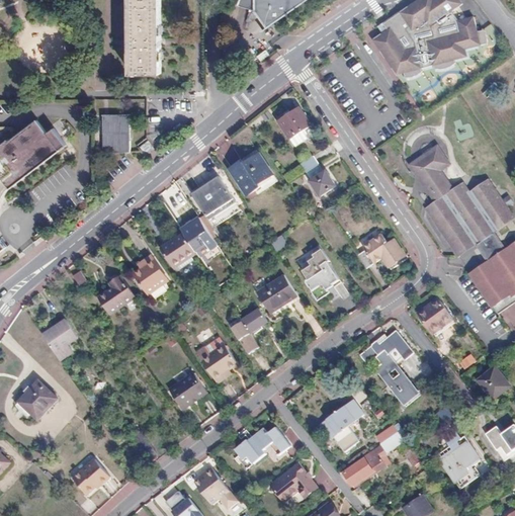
[(131,0),(132,41),(132,71),(161,71),(160,41),(160,0),(131,0)]
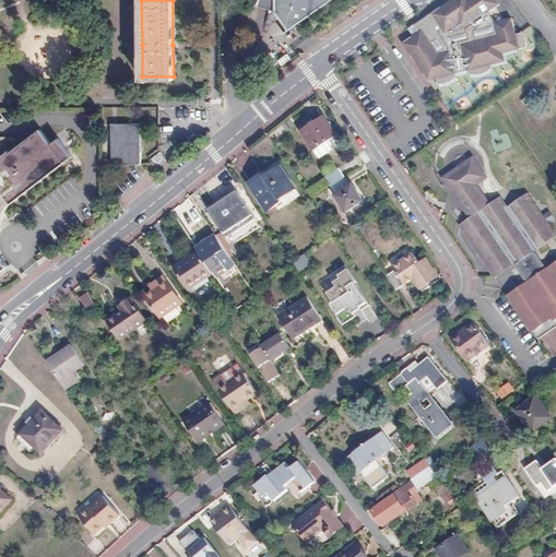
[(272,0),(272,22),(287,39),(344,0),(272,0)]
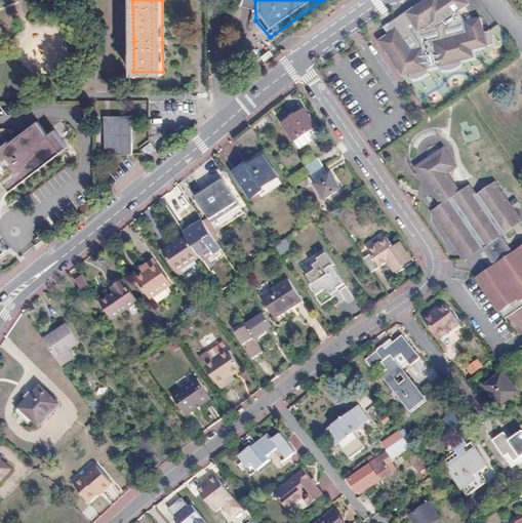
[(482,12),(467,17),(459,7),(470,0),(420,0),(417,2),(414,4),(409,7),(410,7),(401,13),(402,14),(393,21),(397,26),(391,30),(390,30),(383,35),(382,36),(405,72),(412,70),(414,74),(432,69),(431,66),(443,63),(444,66),(466,59),(465,56),(478,52),(476,45),(497,39),(494,26),(486,28),(482,12)]
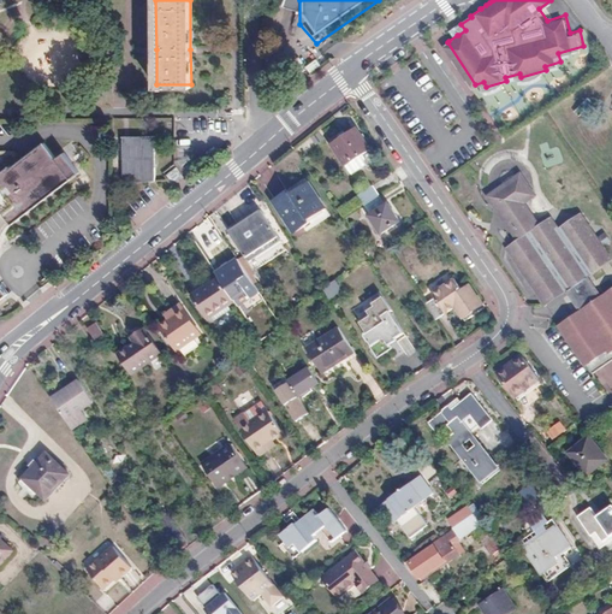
[(368,148),(355,129),(330,146),(349,173),(362,165),(356,155),(368,148)]
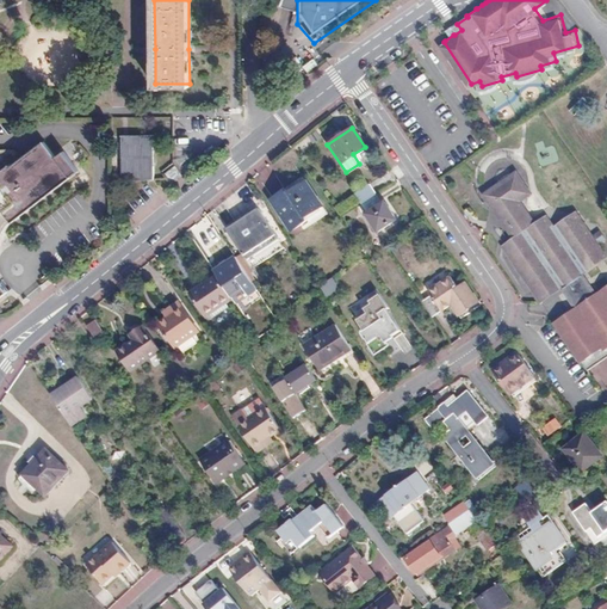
[(124,143),(123,178),(155,177),(155,133),(144,133),(144,143),(124,143)]
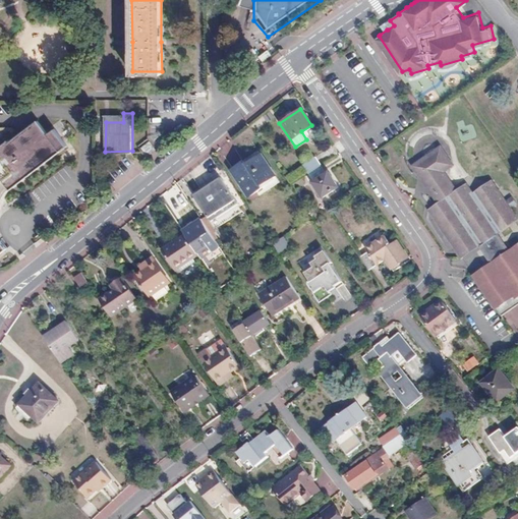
[(123,113),(106,114),(106,122),(123,122),(123,113)]
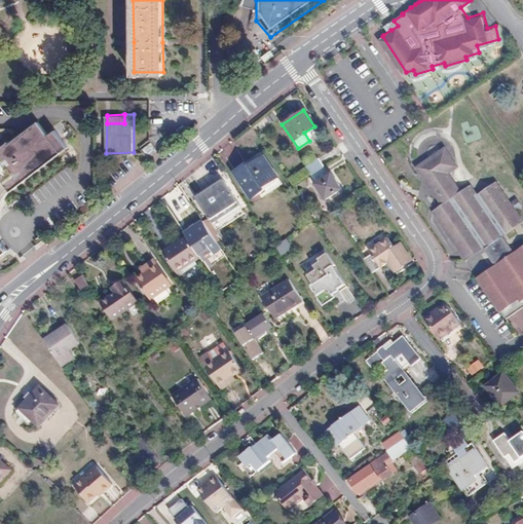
[(0,256),(6,252),(0,244),(0,203),(6,194),(9,192),(10,192),(60,153),(46,136),(36,122),(8,145),(6,143),(0,148),(0,256)]
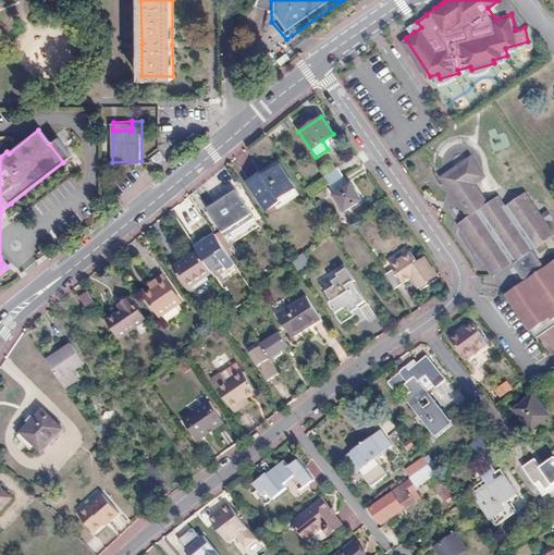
[(57,138),(49,144),(63,162),(71,156),(57,138)]
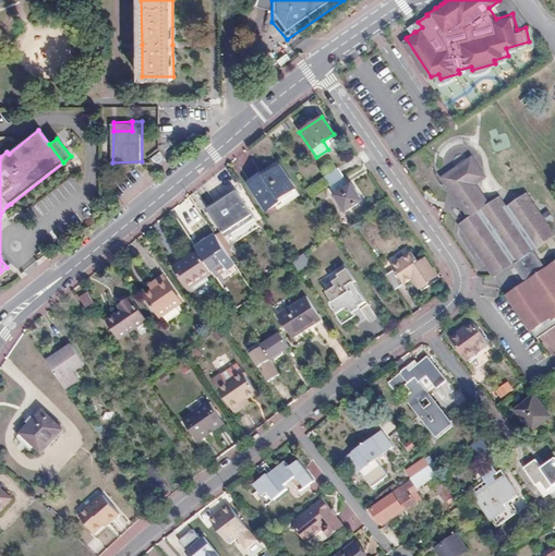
[(152,157),(158,166),(169,157),(161,148),(152,157)]
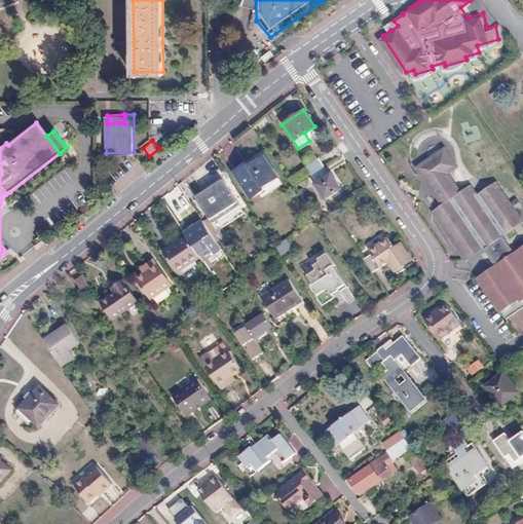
[(461,234),(469,246),(472,245),(484,247),(496,265),(478,278),(505,319),(510,315),(505,308),(519,299),(520,301),(522,299),(522,248),(513,255),(498,232),(498,229),(499,227),(499,225),(513,227),(514,226),(516,217),(517,212),(510,201),(484,196),(481,192),(478,195),(473,189),(469,192),(464,188),(459,191),(447,173),(457,165),(447,151),(437,150),(428,155),(427,163),(420,163),(418,172),(424,181),(428,182),(428,184),(431,187),(432,190),(432,191),(439,201),(443,202),(442,207),(438,221),(445,232),(461,234)]
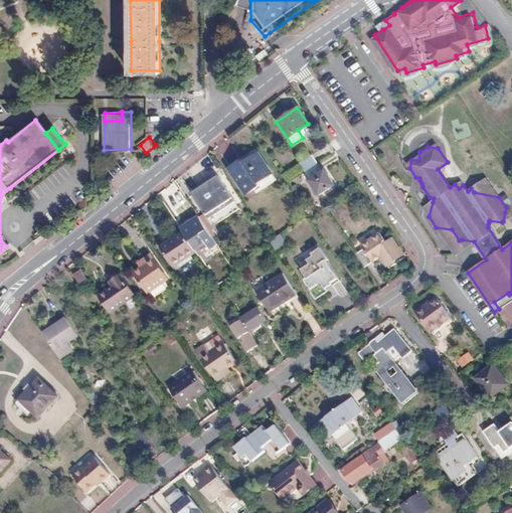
[(240,158),(237,161),(256,187),(259,184),(257,182),(271,172),(258,152),(243,162),(240,158)]
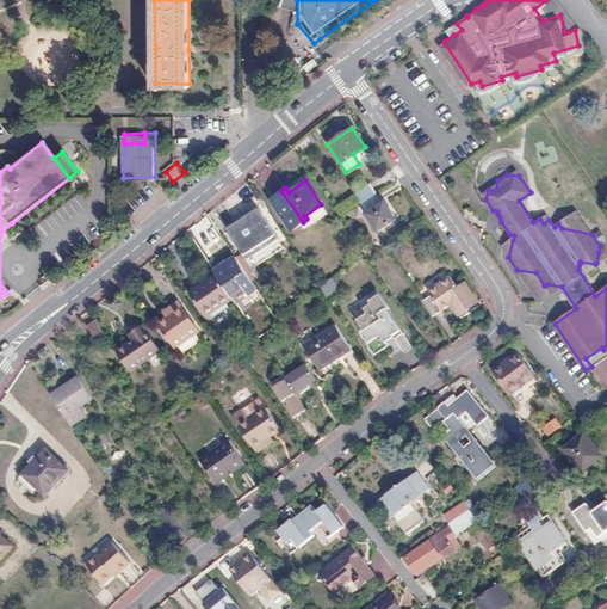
[(481,192),(485,200),(488,190),(496,190),(497,180),(481,192)]
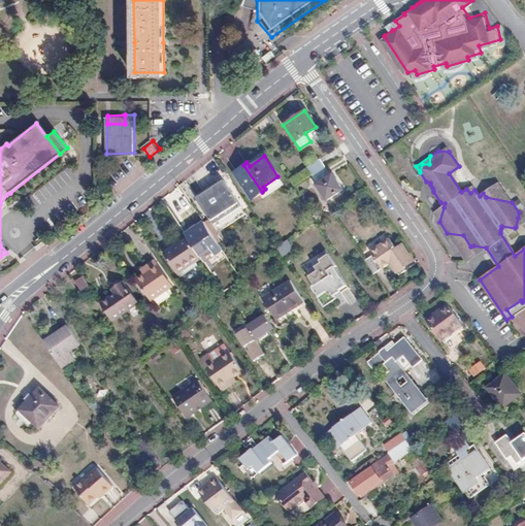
[(304,167),(309,175),(323,166),(317,158),(304,167)]
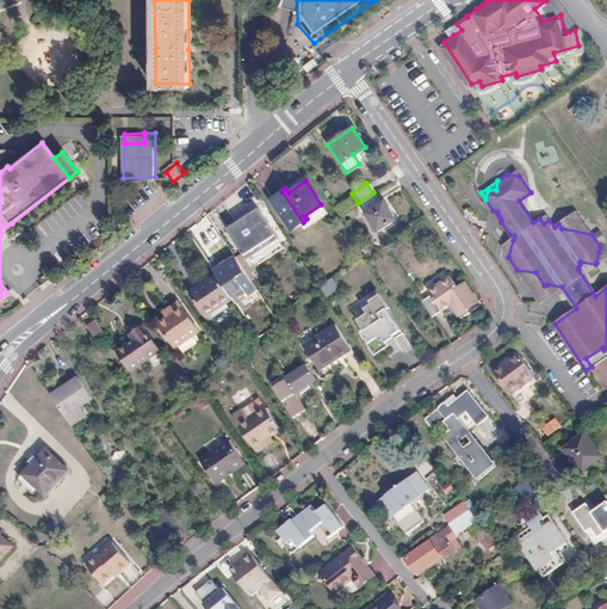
[(303,222),(282,191),(271,198),(291,229),(303,222)]
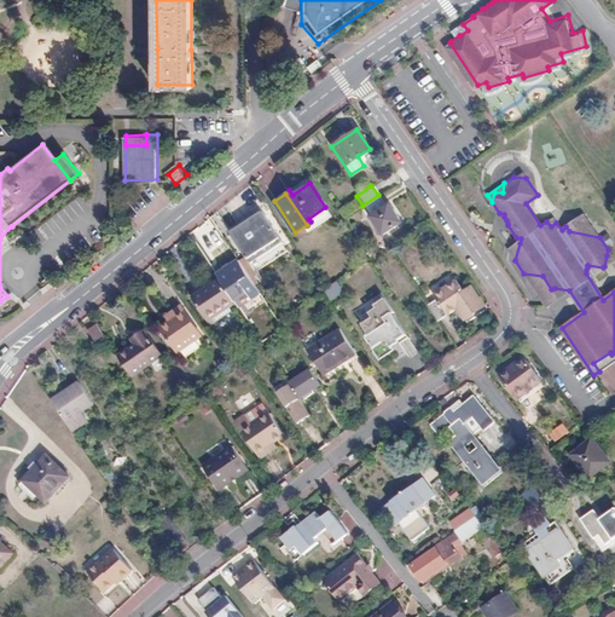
[(378,195),(363,206),(370,215),(365,218),(373,230),(377,228),(381,234),(399,220),(387,203),(384,205),(378,195)]
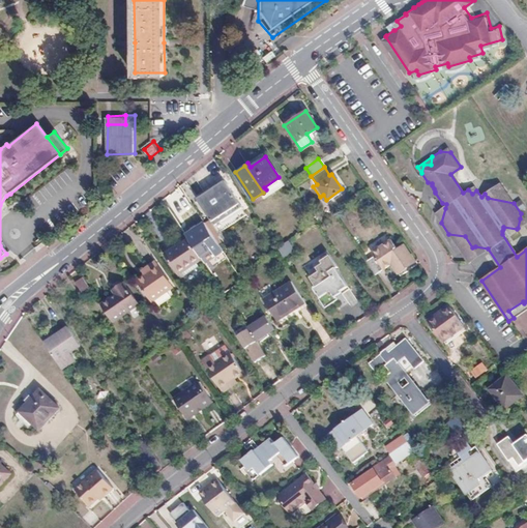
[(463,193),(468,189),(473,185),(461,167),(450,174),(463,193)]
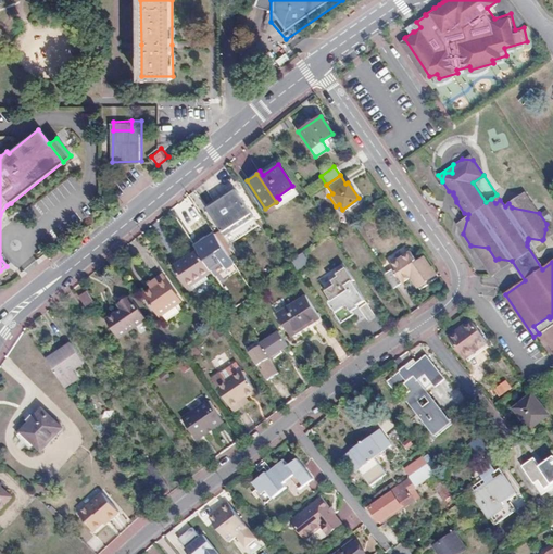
[(225,237),(253,218),(235,190),(205,210),(225,237)]
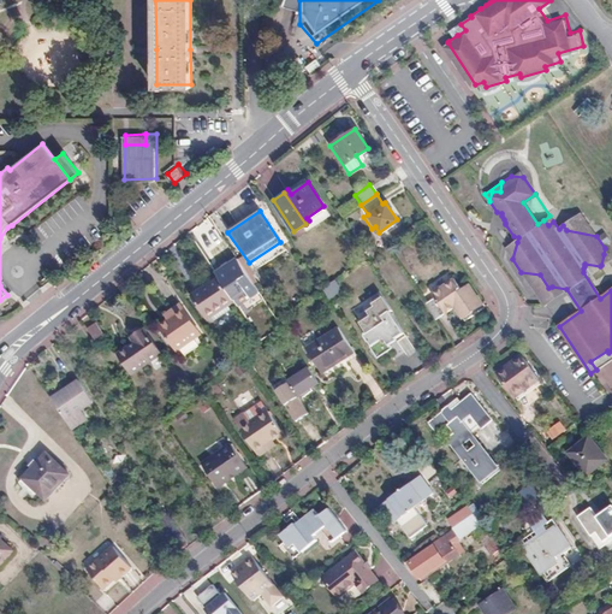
[(566,230),(596,236),(581,213),(563,225),(566,230)]
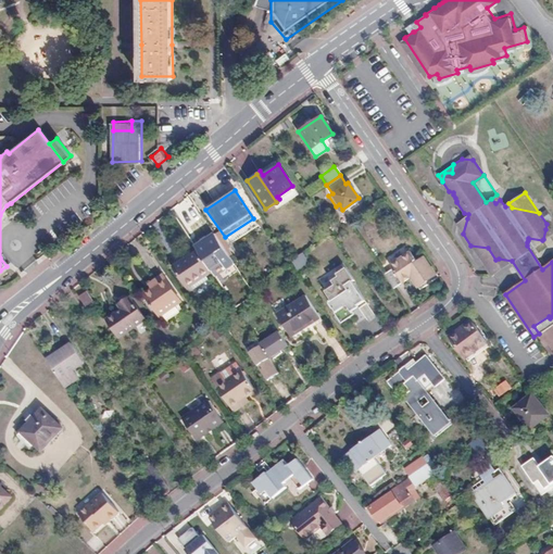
[(455,223),(463,234),(467,218),(465,216),(455,223)]
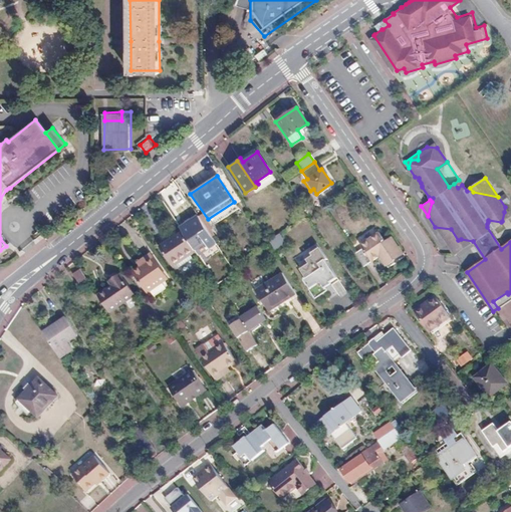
[(238,208),(234,202),(208,219),(212,226),(238,208)]
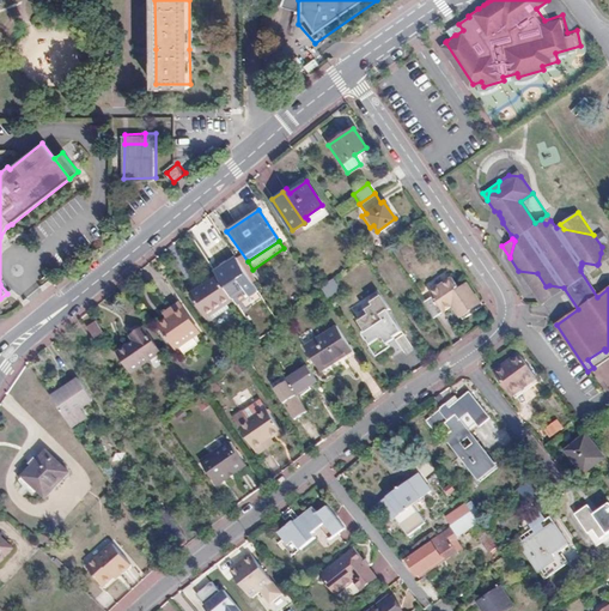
[(608,256),(602,247),(601,253),(598,264),(608,256)]
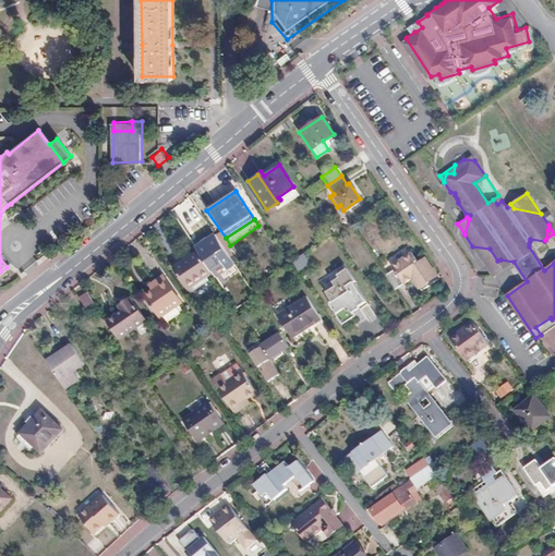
[(209,270),(229,256),(215,234),(207,240),(213,248),(201,256),(209,270)]
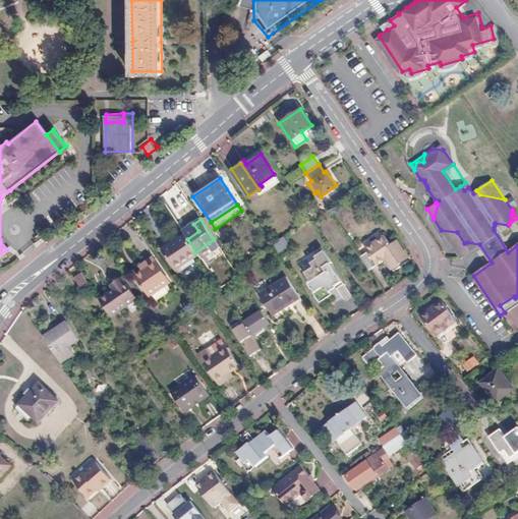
[(441,230),(454,248),(464,243),(457,232),(441,230)]
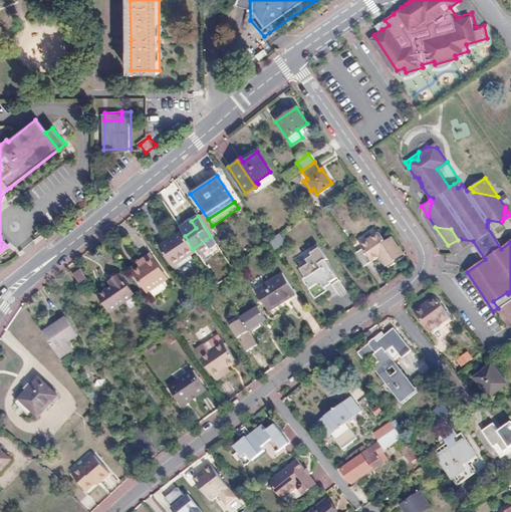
[(352,251),(361,264),(368,259),(366,255),(375,249),(385,262),(399,252),(389,236),(382,240),(375,230),(357,242),(359,246),(352,251)]
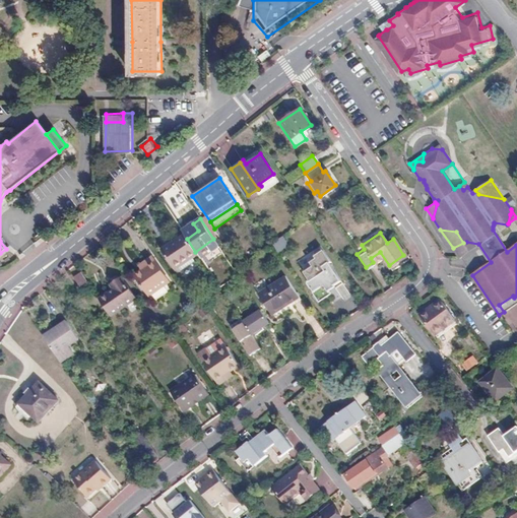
[(187,239),(184,235),(163,249),(175,266),(195,252),(187,239)]
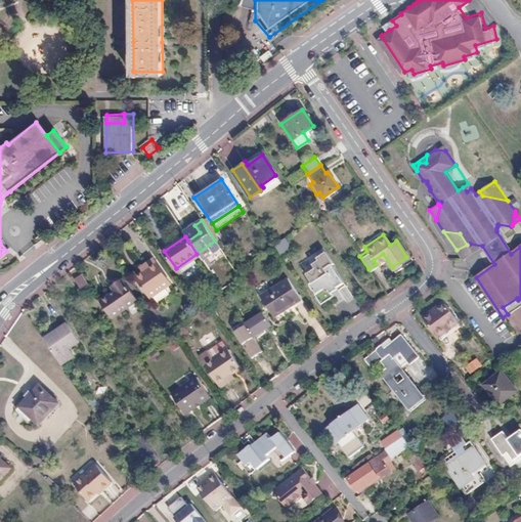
[(283,236),(272,243),(277,252),(289,246),(283,236)]
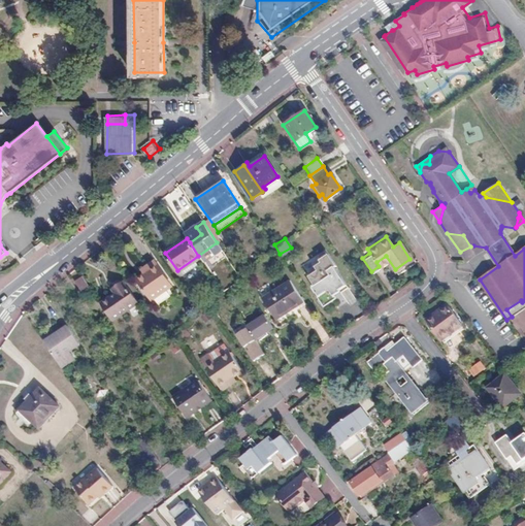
[(470,247),(460,252),(466,261),(486,248),(473,245),(470,247)]
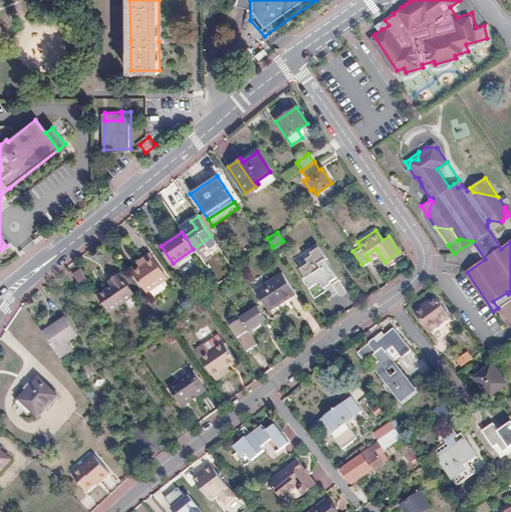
[(326,259),(318,247),(309,253),(310,255),(305,259),(308,263),(298,269),(305,278),(303,280),(314,296),(325,289),(322,285),(335,277),(324,260),(326,259)]
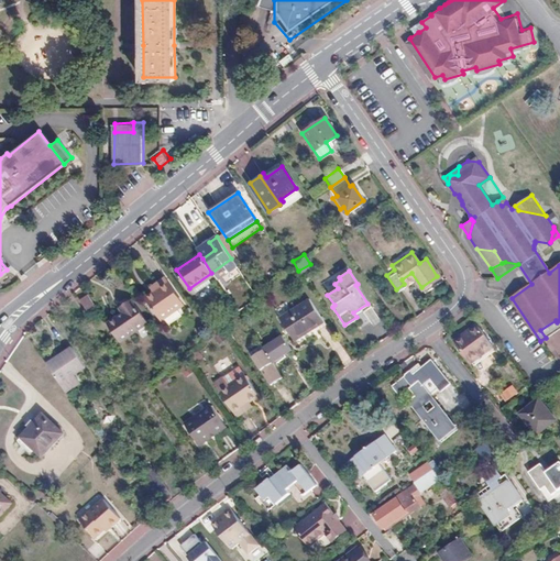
[(184,305),(165,277),(157,283),(160,287),(146,297),(162,319),(184,305)]
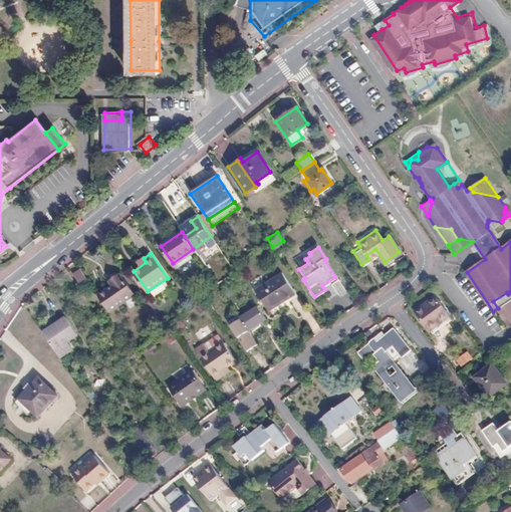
[(84,279),(77,268),(70,273),(77,284),(84,279)]
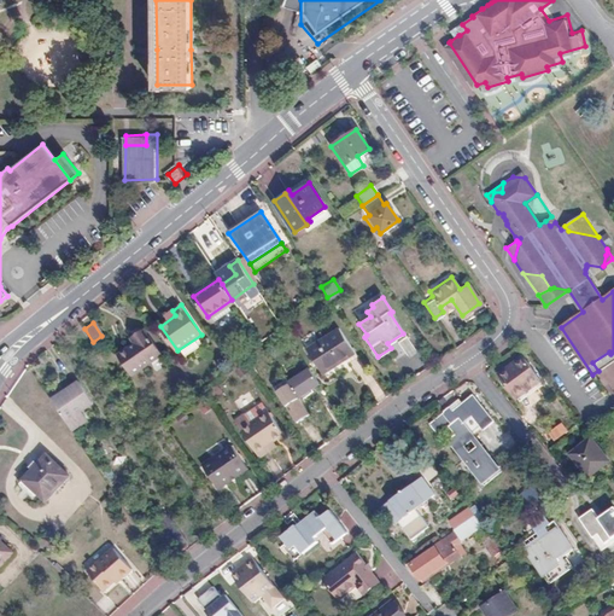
[(161,352),(144,327),(132,336),(135,341),(118,352),(133,371),(161,352)]
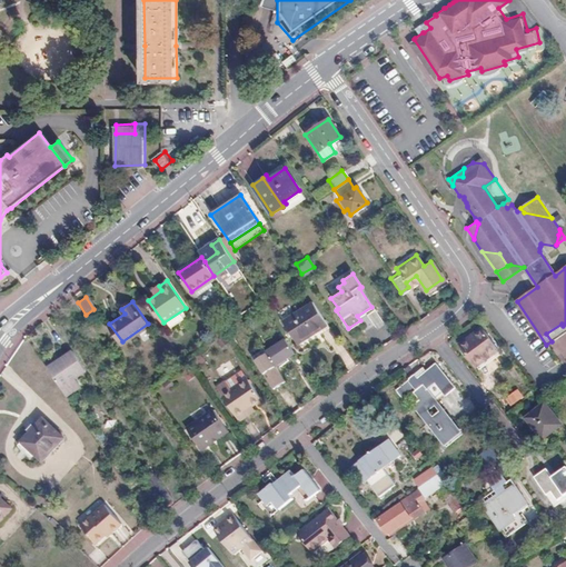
[(327,326),(313,304),(283,324),(298,346),(327,326)]
